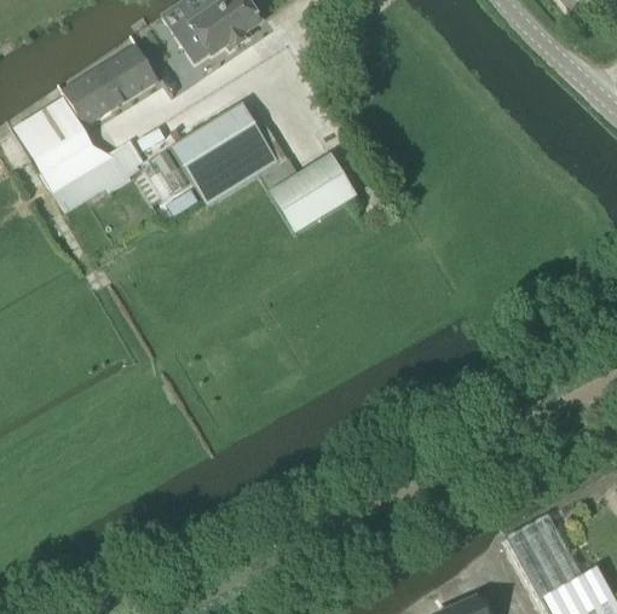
[(177,33),(173,27),(172,28),(195,62),(212,51),(213,53),(226,44),(228,45),(230,48),(251,35),(247,29),(261,21),(247,0),(221,0),(219,3),(218,0),(212,0),(189,17),(192,23),(177,33)]
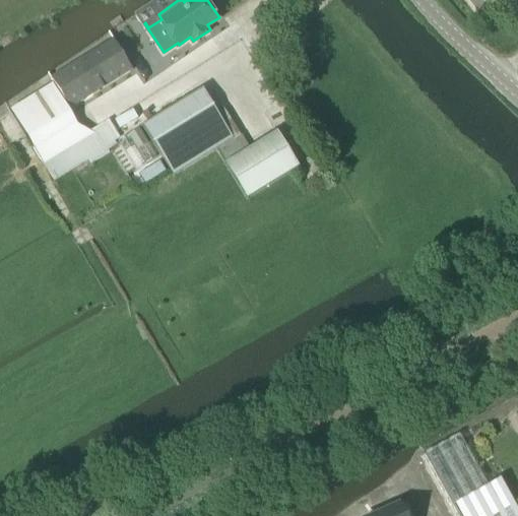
[(50,79),(52,82),(68,108),(134,66),(117,39),(116,38),(50,79)]
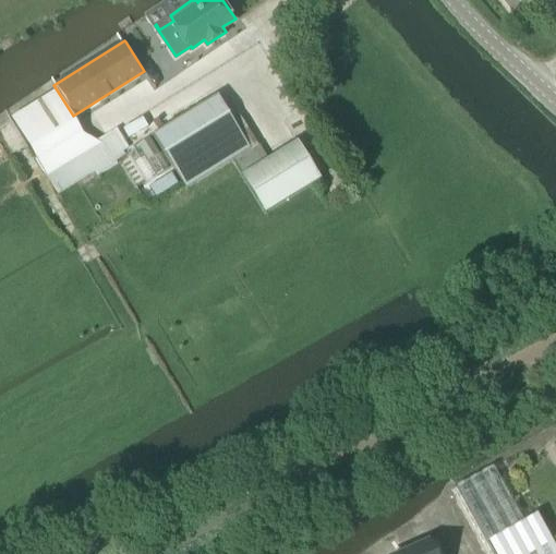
[(73,116),(56,88),(13,116),(39,157),(82,130),(73,116)]
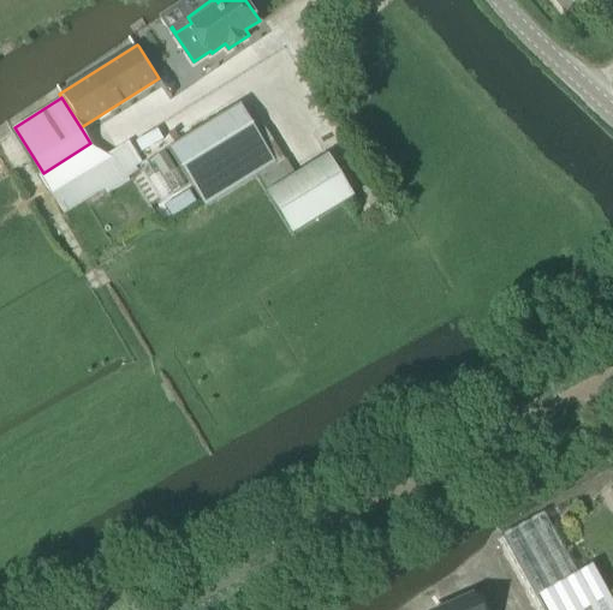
[(286,155),(278,160),(240,101),(170,145),(207,204),(257,173),(293,231),(355,193),(329,153),(297,172),(286,155)]
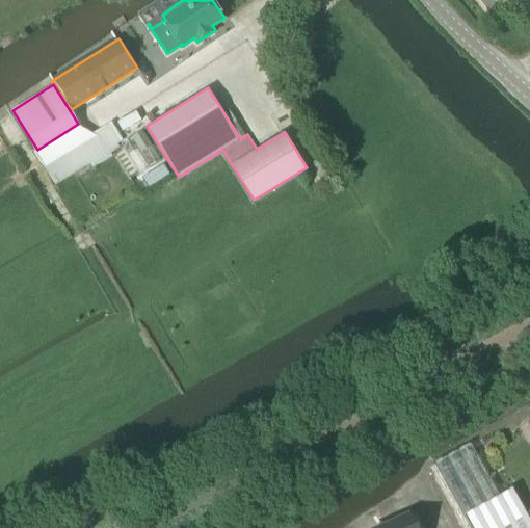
[(78,124),(37,150),(48,166),(87,141),(85,139),(87,138),(115,124),(112,120),(94,131),(80,124),(78,124)]
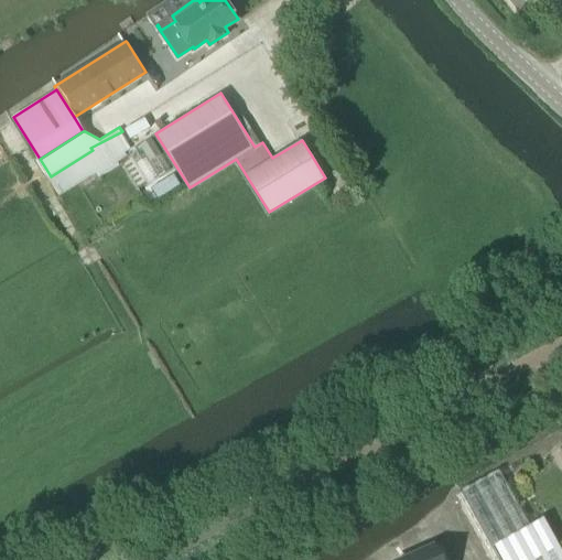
[(93,150),(51,176),(60,192),(96,170),(99,174),(120,162),(117,160),(133,149),(122,131),(93,147),(90,148),(93,150)]
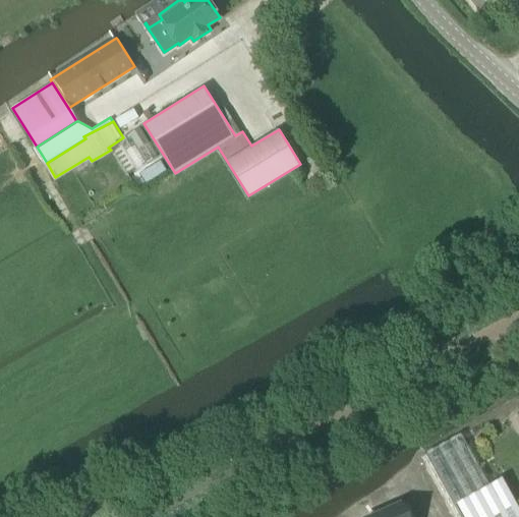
[(518,508),(502,477),(456,503),(463,516),(518,516),(518,508)]
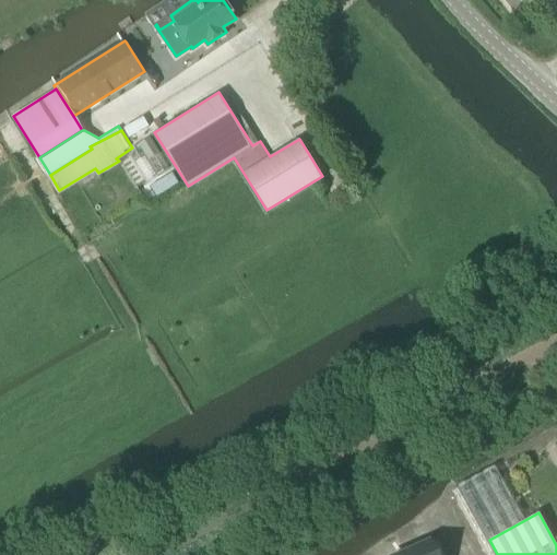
[(401,553),(395,554),(448,554),(440,535),(418,545),(416,540),(400,548),(401,553)]
